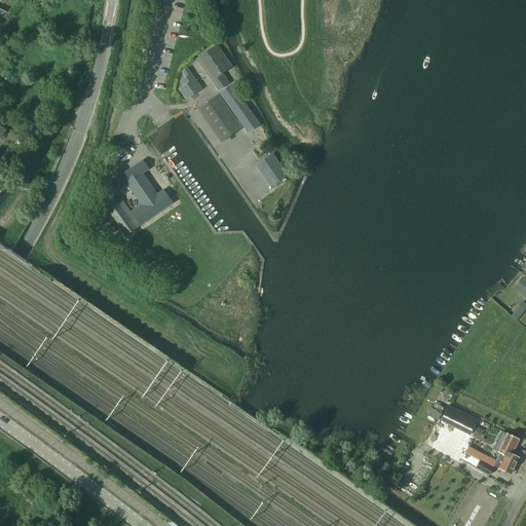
[(231,67),(217,45),(196,60),(218,90),(229,83),(222,73),(231,67)]
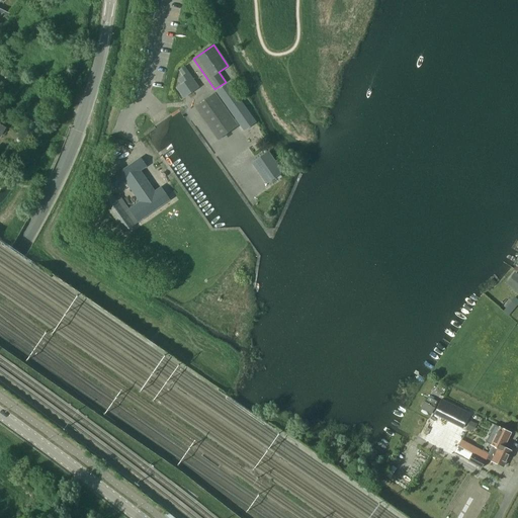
[(183,98),(198,87),(184,67),(179,71),(182,76),(177,79),(181,84),(176,88),(183,98)]
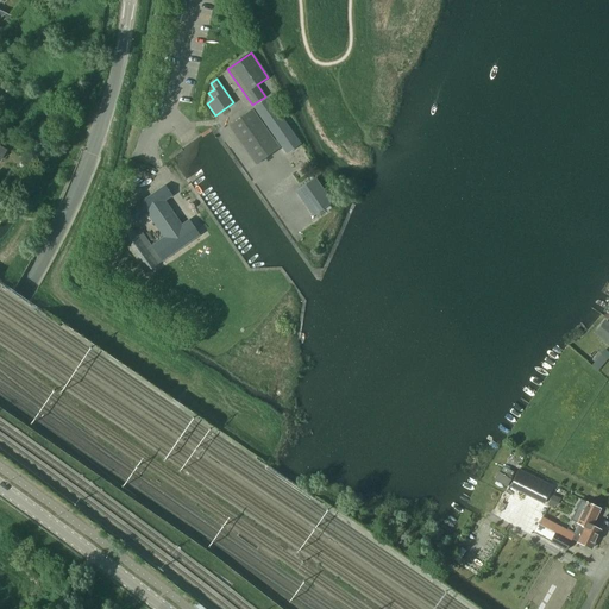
[(300,144),(268,99),(253,108),(277,140),(275,142),(252,110),(228,126),(256,165),(282,146),(287,154),(300,144)]
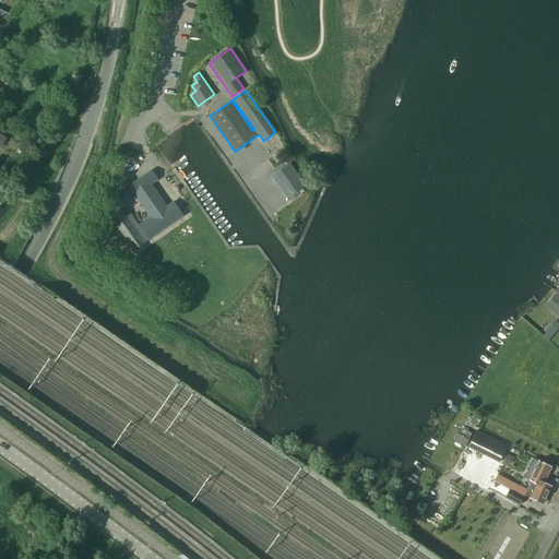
[(289,164),(272,177),(286,198),(305,186),(289,164)]
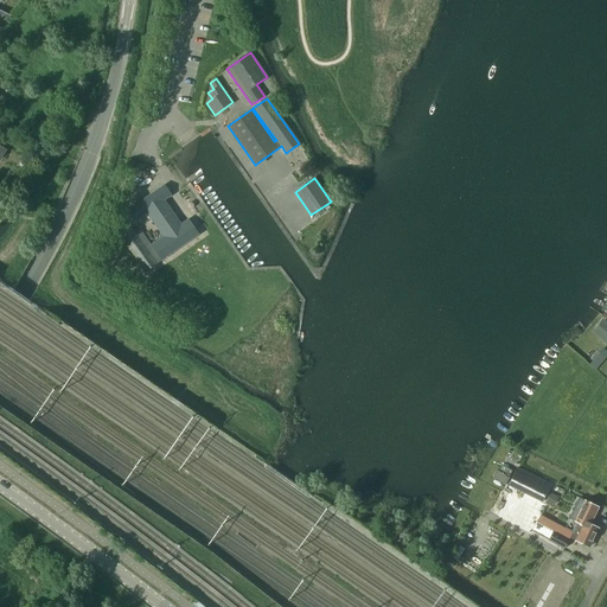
[(180,224),(164,200),(171,196),(164,185),(127,211),(134,221),(146,212),(163,237),(151,246),(161,261),(198,235),(187,219),(180,224)]
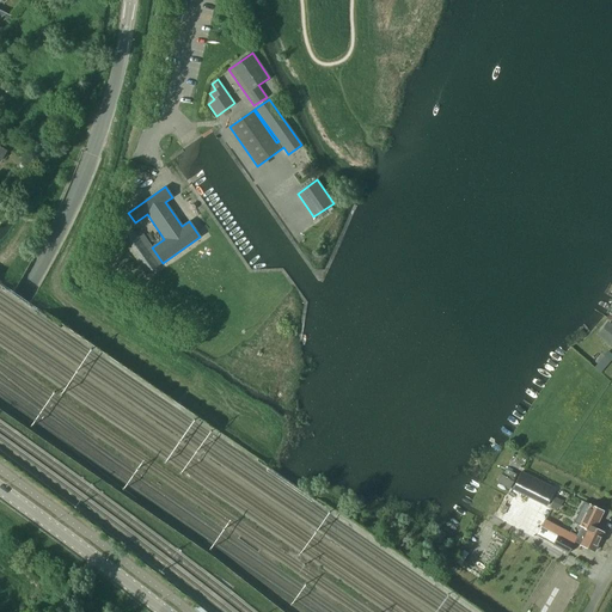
[(146,275),(158,265),(135,233),(123,242),(146,275)]
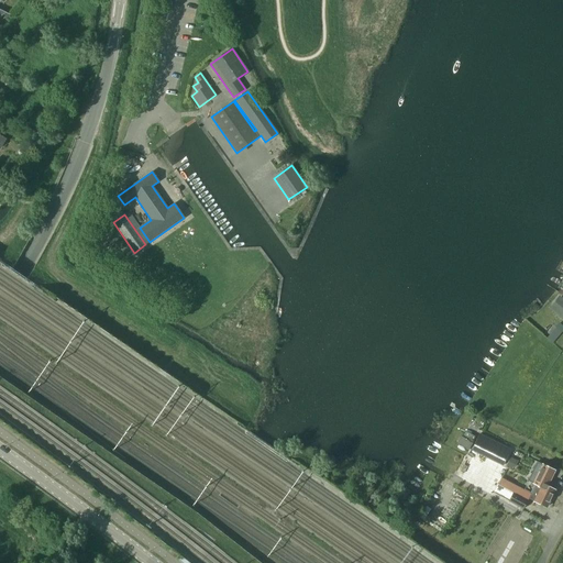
[(562,300),(560,299),(552,309),(560,315),(559,316),(562,319),(562,300)]
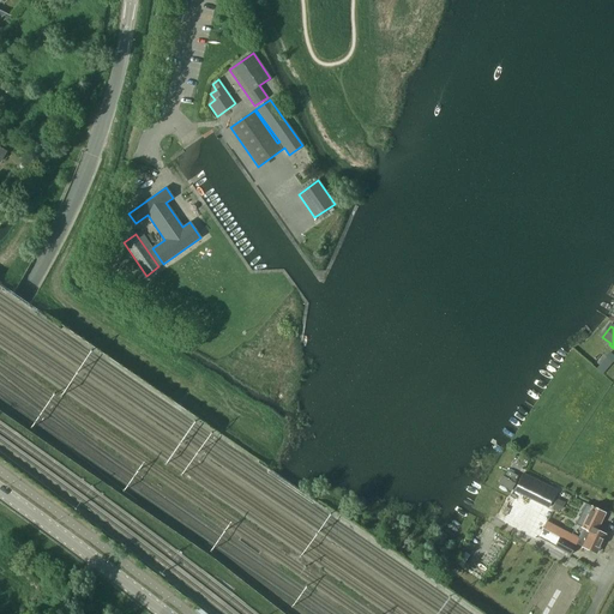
[(548,509),(553,500),(557,491),(523,474),(517,486),(515,492),(548,509)]
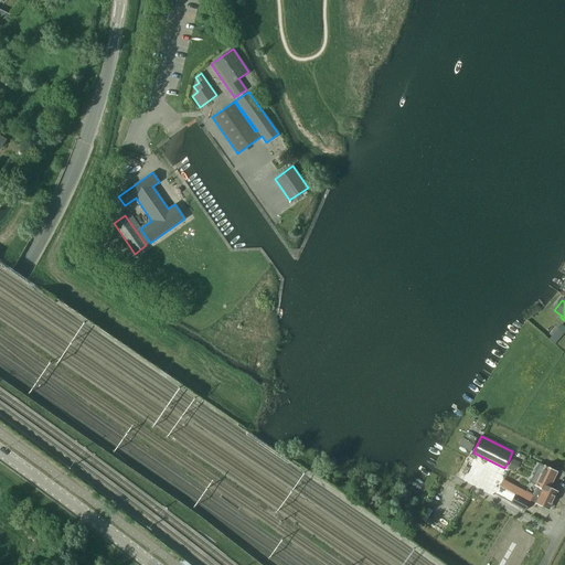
[(475,445),(462,438),(458,445),(470,452),(475,445)]
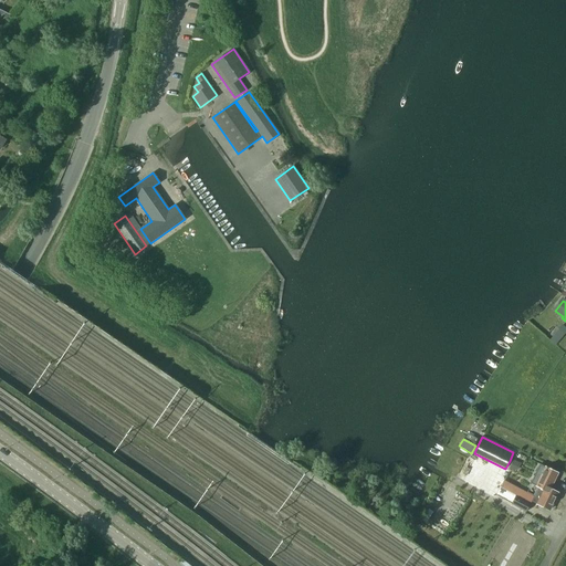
[(513,460),(510,467),(516,470),(517,470),(521,463),(513,460)]
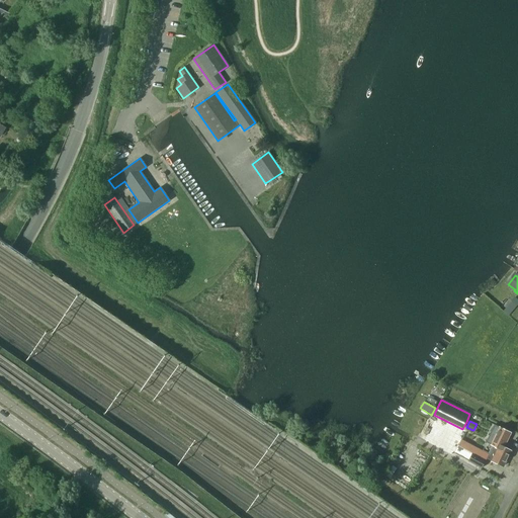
[(461,440),(458,446),(472,453),(468,461),(482,468),(487,459),(502,467),(511,450),(503,447),(510,433),(502,428),(500,427),(500,428),(494,425),(486,442),(493,446),(489,454),(461,440)]
